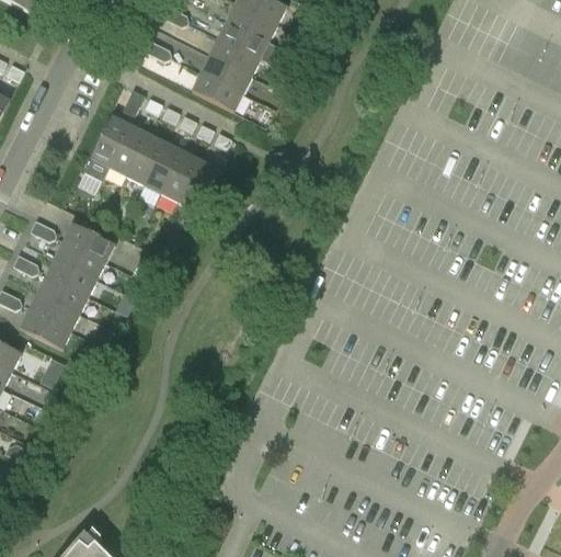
[(9,0),(30,11),(35,0),(9,0)]
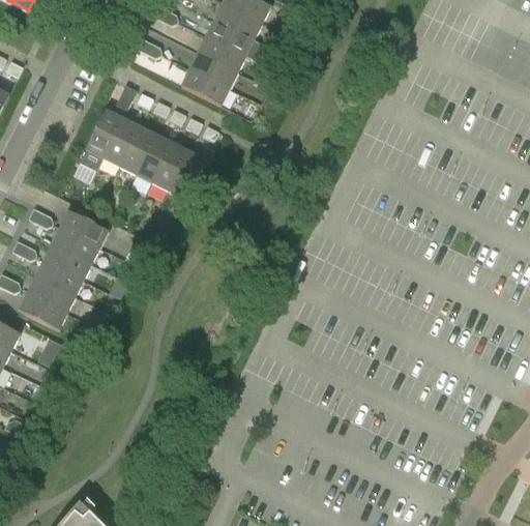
[(270,6),(257,0),(223,0),(222,3),(262,23),(270,6)]
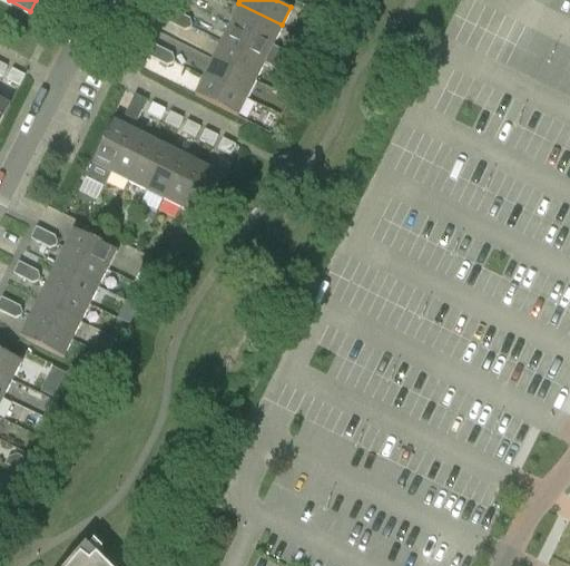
[(229,21),(273,42),(282,25),(238,3),(229,21)]
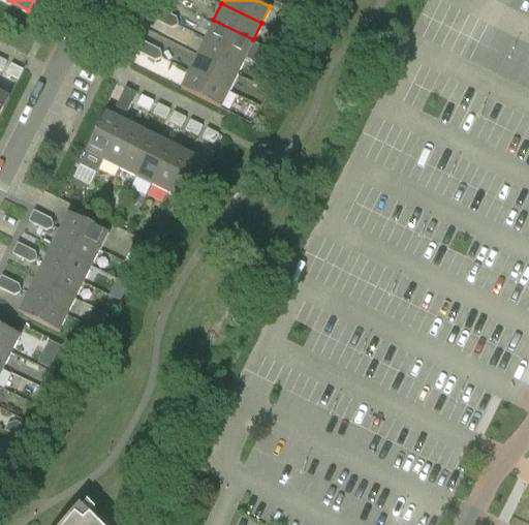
[(163,21),(168,10),(157,5),(152,16),(163,21)]
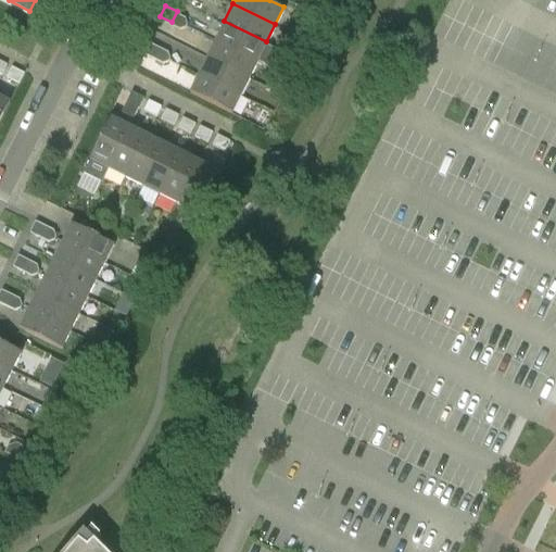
[(177,11),(172,22),(178,26),(184,24),(186,21),(184,14),(177,11)]
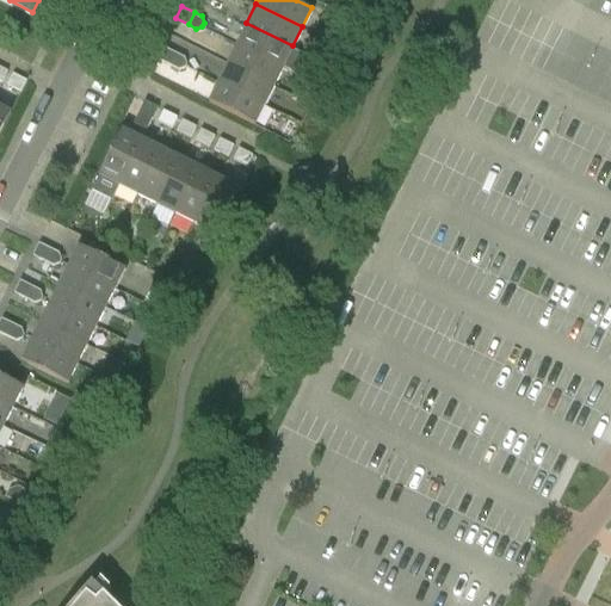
[(236,42),(283,65),(292,45),(246,23),(236,42)]
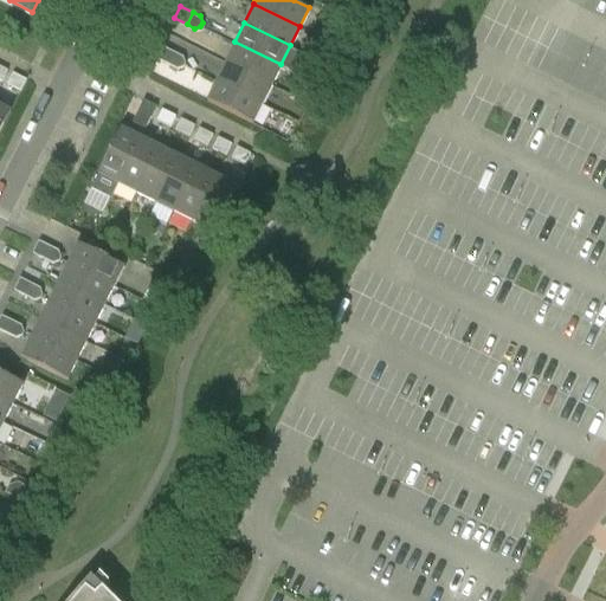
[(225,59),(271,83),(281,64),(234,41),(225,59)]
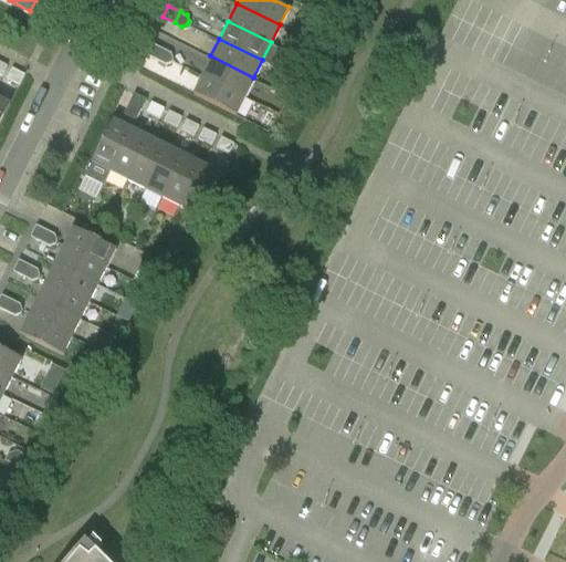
[(157,58),(163,47),(150,40),(145,51),(157,58)]
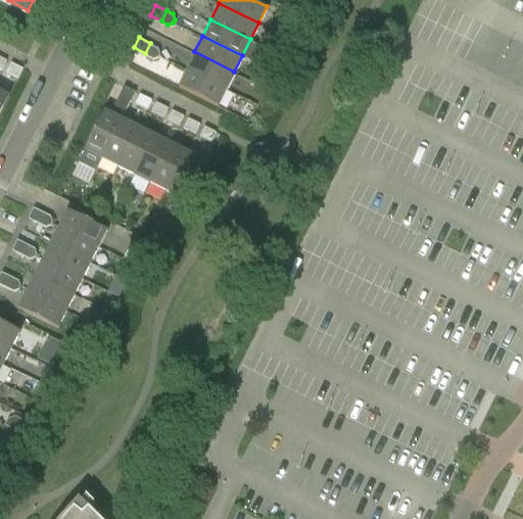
[(150,43),(145,53),(151,56),(156,54),(158,51),(156,46),(150,43)]
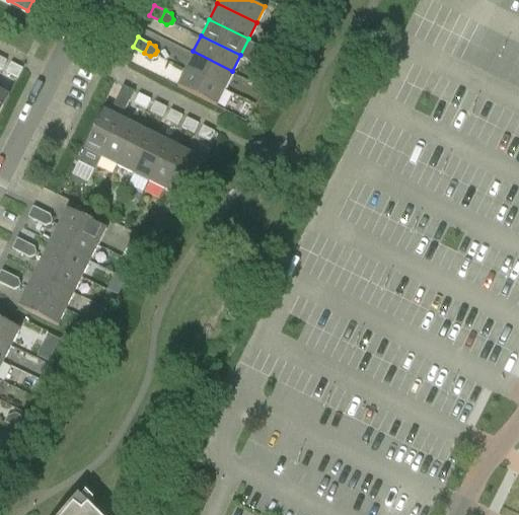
[(184,67),(186,67),(224,86),(232,71),(193,51),(184,67)]
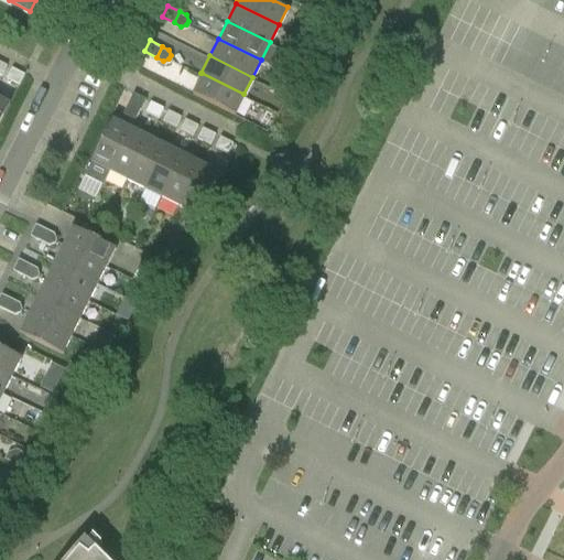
[(6,75),(19,82),(24,71),(11,64),(6,75)]
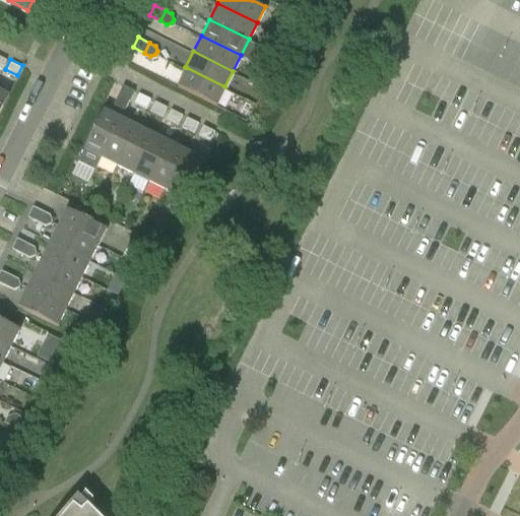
[(177,83),(216,104),(224,86),(186,67),(185,67),(177,83)]
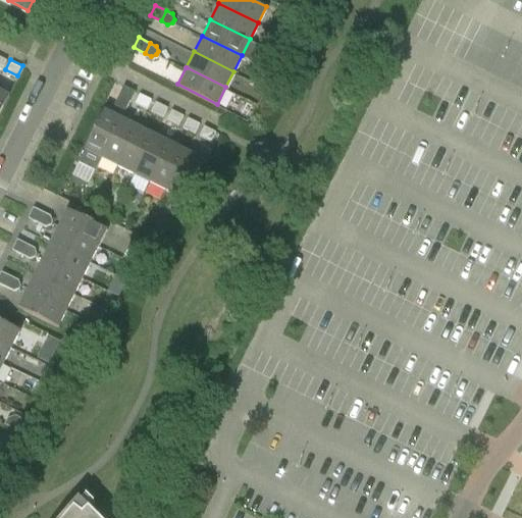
[(124,108),(134,89),(122,83),(112,102),(124,108)]
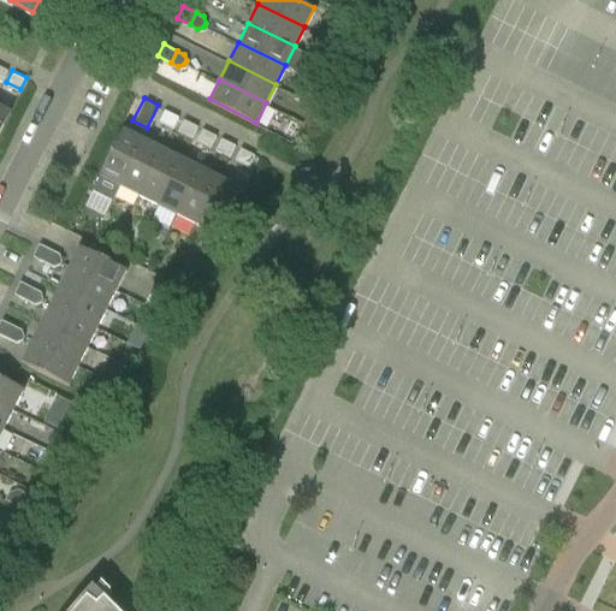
[(0,129),(10,110),(0,104),(0,129)]
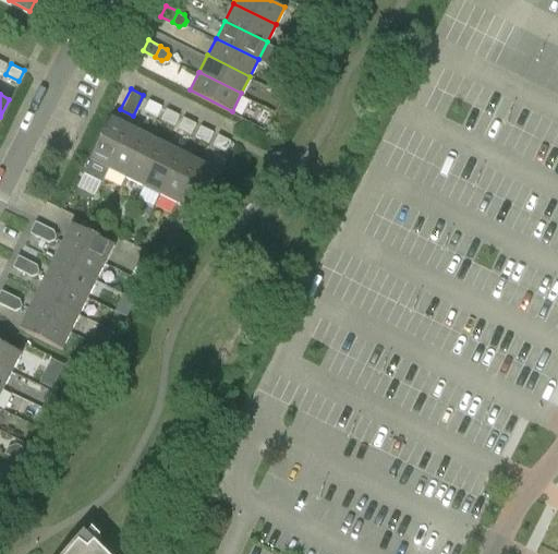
[(143,108),(156,115),(161,104),(148,97),(143,108)]
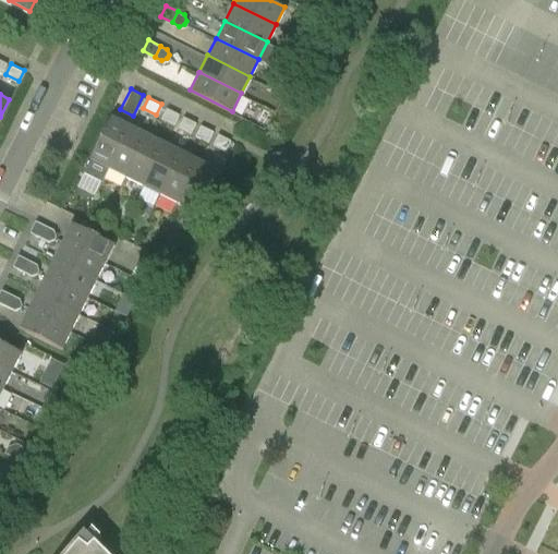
[(160,117),(172,123),(178,112),(166,107),(160,117)]
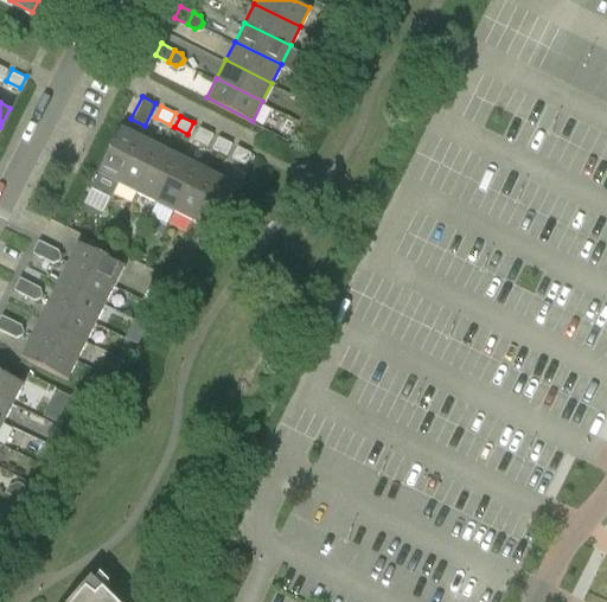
[(120,125),(97,171),(116,180),(140,135),(140,134),(120,125)]
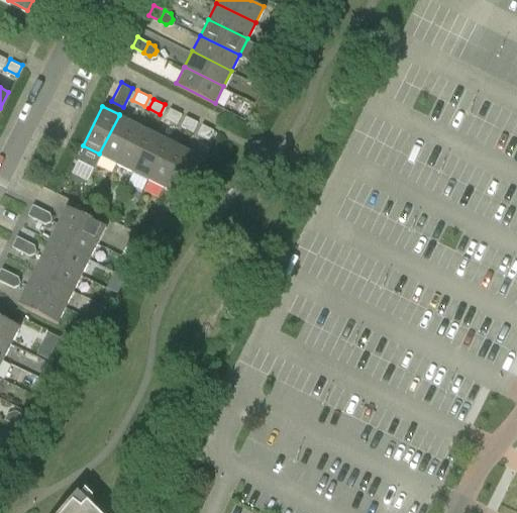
[(165,116),(176,121),(181,112),(170,106),(165,116)]
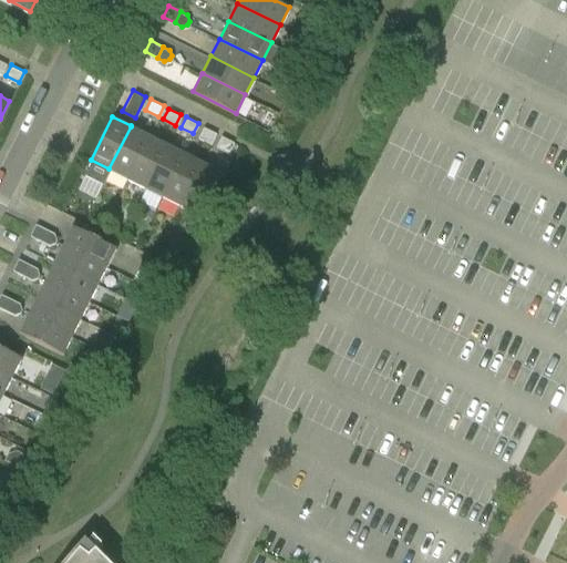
[(131,125),(131,126),(109,169),(126,177),(148,134),(131,125)]
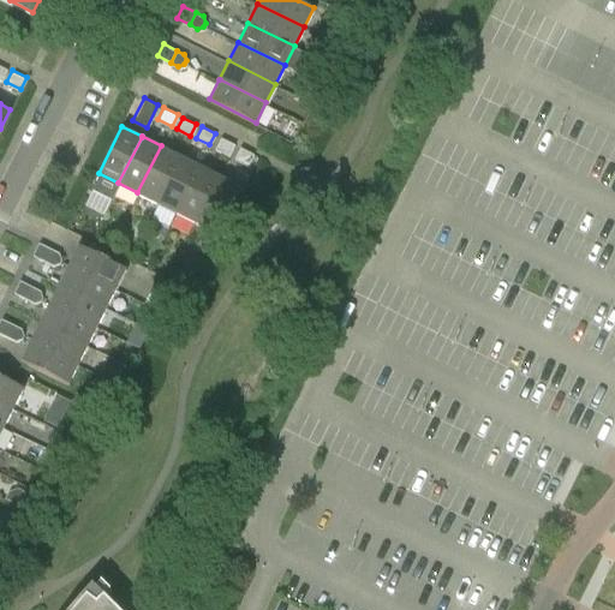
[(228,154),(234,143),(220,136),(214,147),(228,154)]
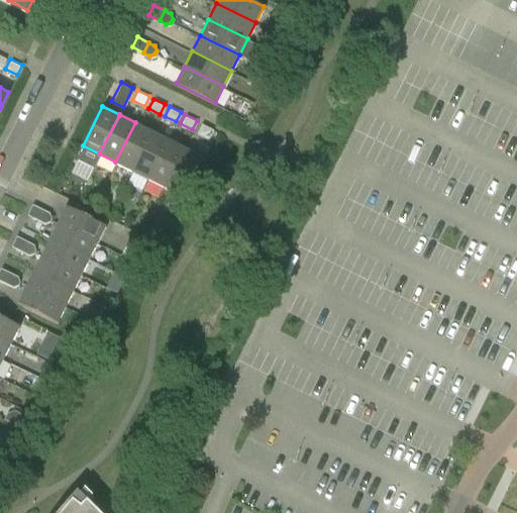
[(131,170),(150,130),(135,122),(115,162),(131,170)]
